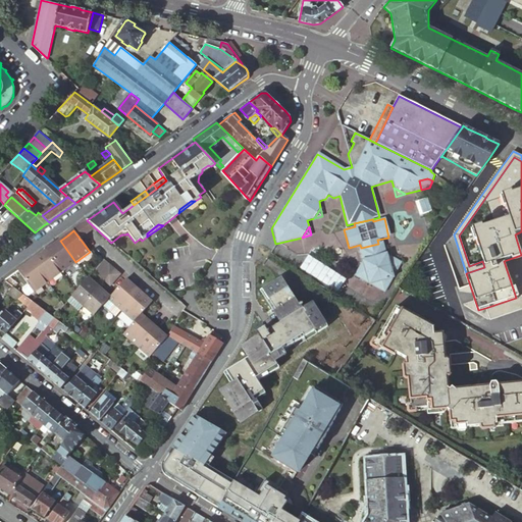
[(75,262),(60,241),(54,245),(46,251),(62,272),(75,262)]
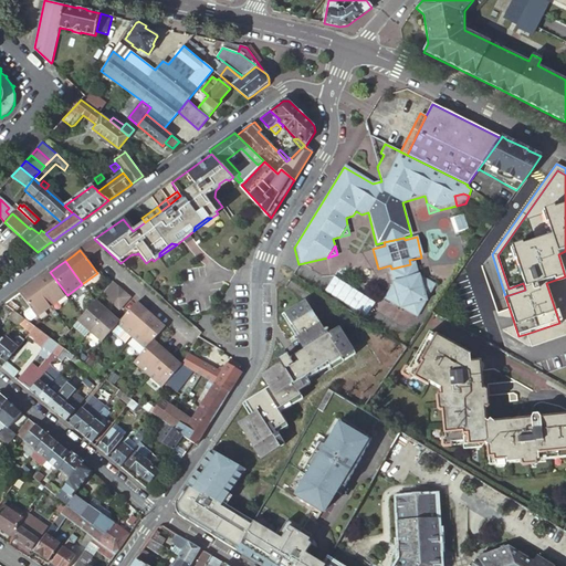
[(415,263),(410,264),(391,269),(387,270),(391,284),(383,300),(417,318),(435,285),(418,276),(415,263)]
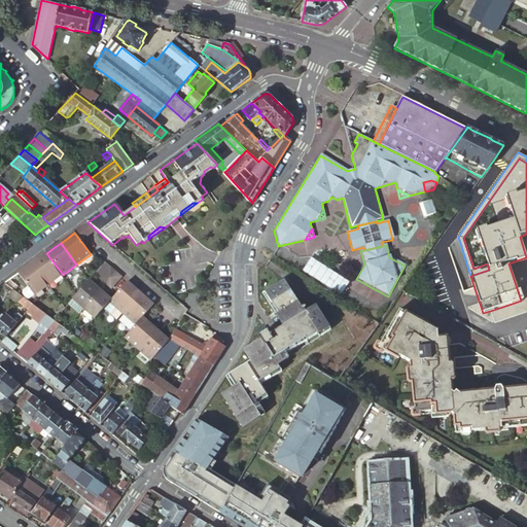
[(48,285),(63,275),(46,253),(39,258),(32,264),(48,285)]
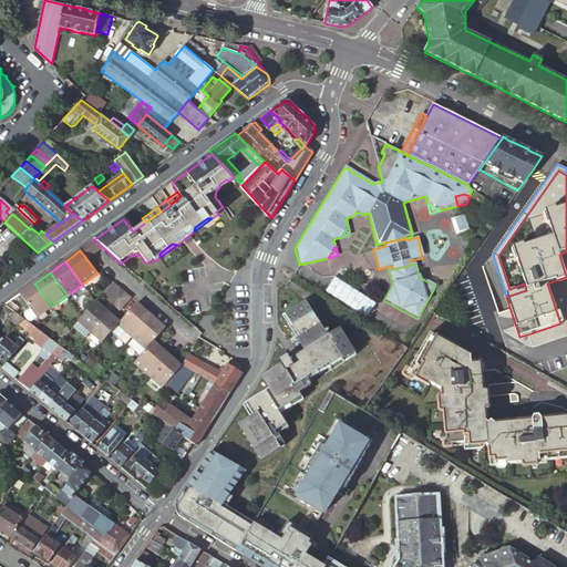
[(560,323),(527,334),(532,347),(566,333),(566,276),(566,277),(547,284),(560,323)]
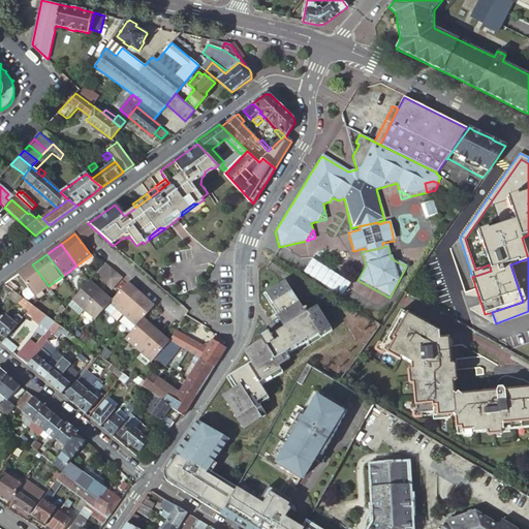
[(26,269),(19,275),(34,297),(49,286),(32,265),(26,269)]
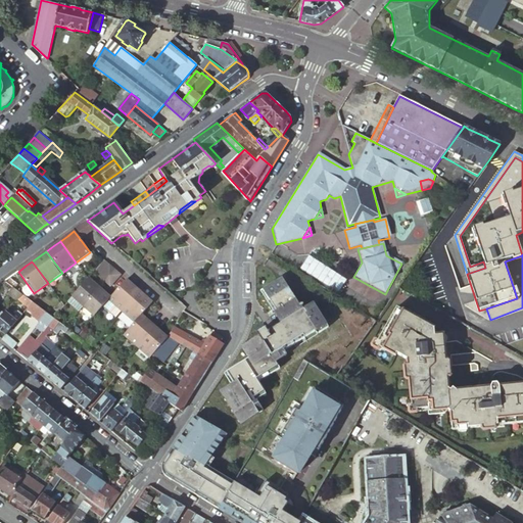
[(98,277),(104,282),(115,270),(109,265),(98,277)]
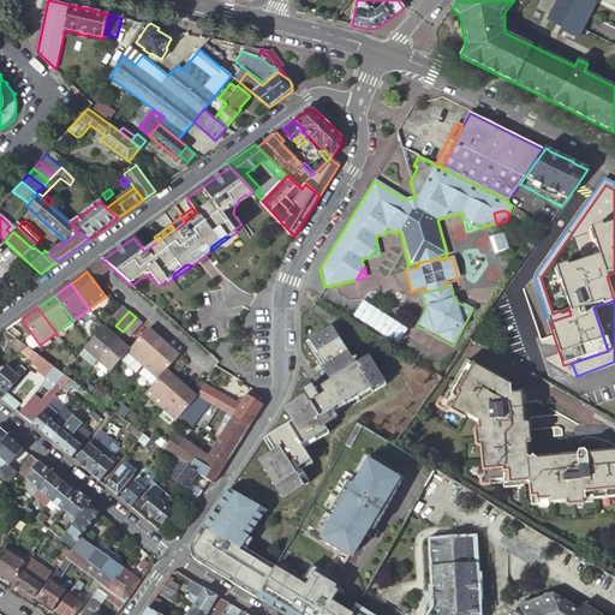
[(123,332),(130,338),(142,323),(136,317),(123,332)]
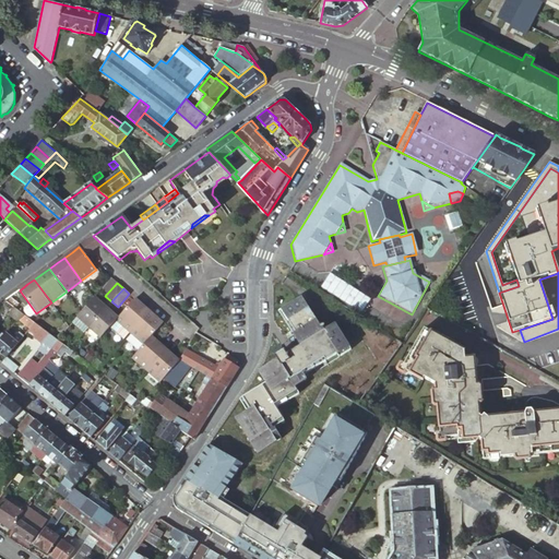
[(95,297),(94,298),(81,312),(76,318),(88,328),(106,308),(95,297)]
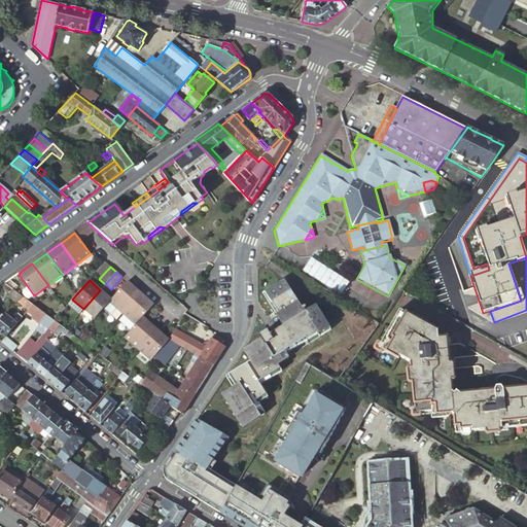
[(127,282),(111,300),(109,302),(123,314),(140,293),(127,282)]
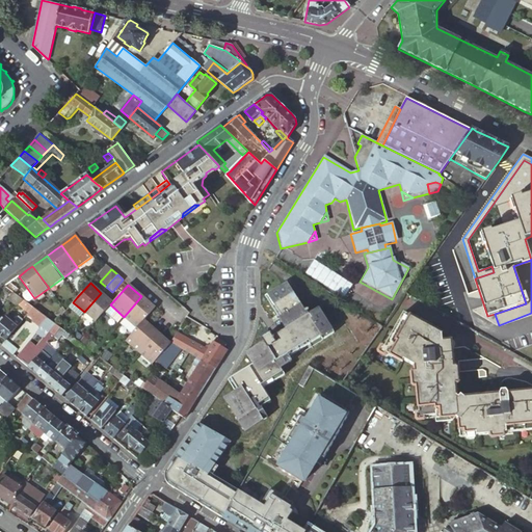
[(235,392),(227,397),(247,430),(266,418),(260,407),(259,407),(257,405),(268,398),(262,390),(260,387),(283,373),(280,368),(291,362),(288,356),(309,344),(307,341),(329,327),(318,309),(310,314),(307,309),(303,311),(289,288),(286,290),(282,285),(264,296),(285,329),(287,333),(274,341),(271,338),(269,335),(262,339),(263,343),(248,352),(256,363),(253,365),(231,378),(238,390),(235,392)]
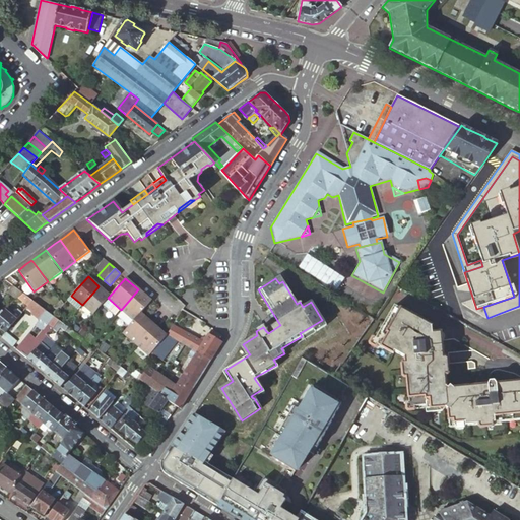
[(99,286),(82,305),(93,315),(108,298),(110,296),(99,286)]
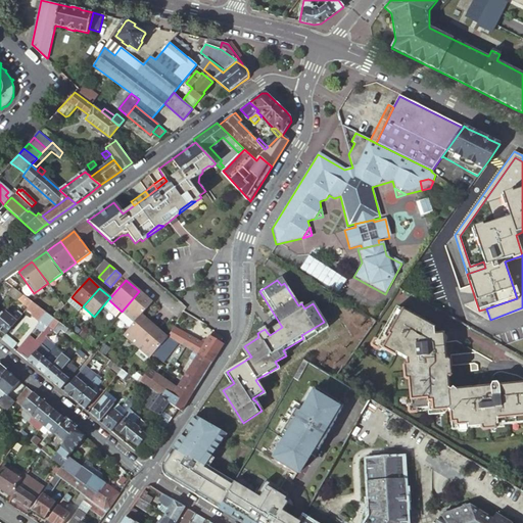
[(18,299),(25,296),(15,289),(11,294),(18,299)]
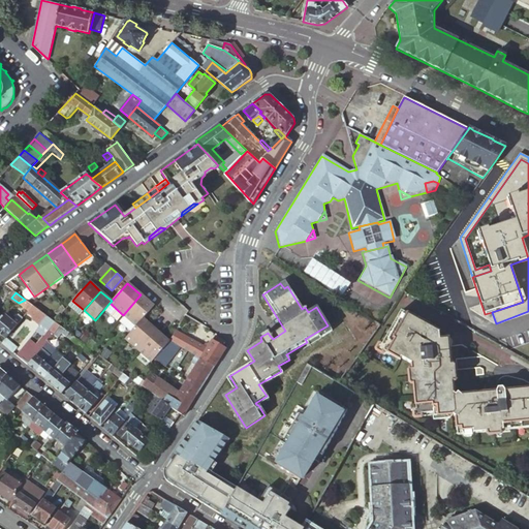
[(154,306),(141,294),(123,315),(136,327),(144,318),(154,306)]
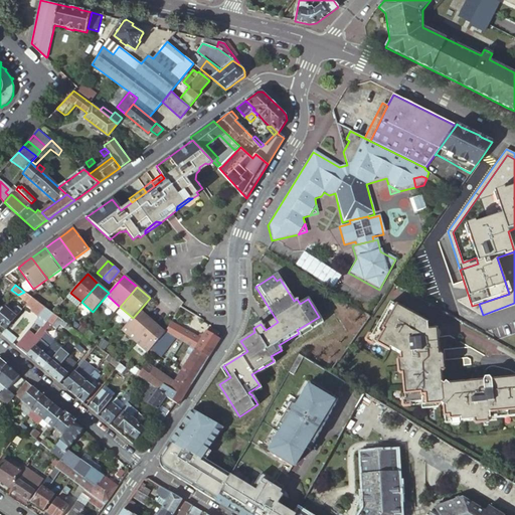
[(28,303),(32,298),(24,292),(18,295),(28,303)]
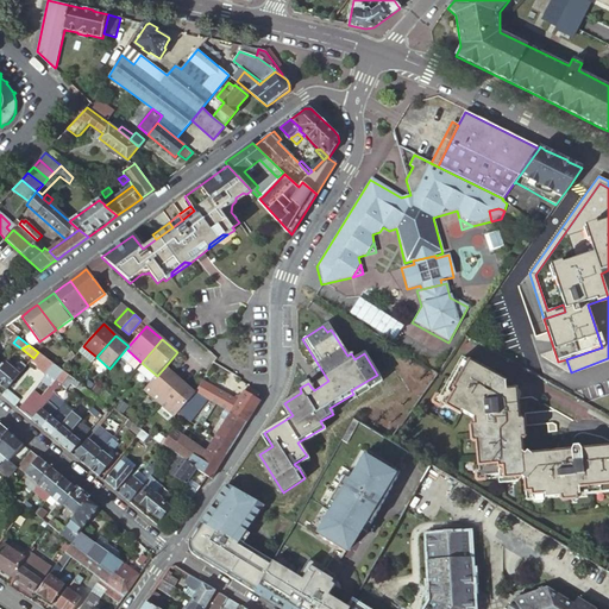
[(62,370),(38,352),(33,358),(32,359),(41,365),(38,368),(48,375),(50,378),(56,383),(52,387),(51,387),(43,396),(42,395),(30,408),(25,403),(19,410),(32,421),(52,396),(62,385),(70,376),(62,370)]
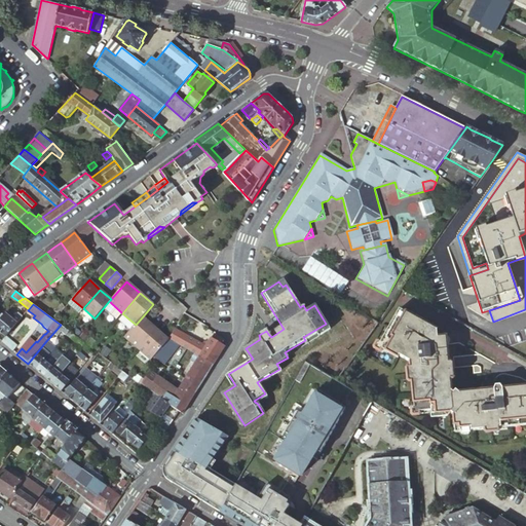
[(399,309),(380,343),(377,347),(382,350),(398,359),(399,357),(409,363),(410,368),(410,374),(411,376),(411,382),(414,407),(415,413),(420,412),(430,412),(430,415),(444,414),(447,417),(450,413),(452,415),(454,425),(458,425),(459,431),(462,435),(468,434),(472,430),(484,429),(490,429),(491,428),(498,428),(525,425),(525,386),(511,388),(502,389),(501,389),(499,386),(494,386),(492,390),(488,390),(480,391),(475,392),(466,392),(458,393),(455,390),(453,393),(450,391),(450,379),(449,371),(448,364),(446,344),(446,338),(437,338),(436,331),(399,309)]
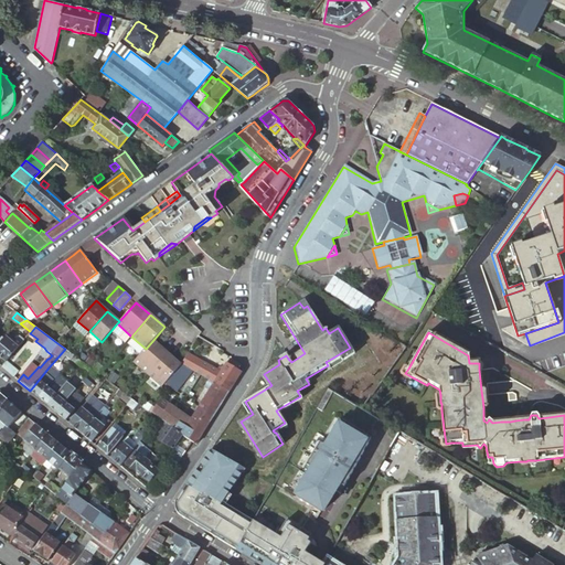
[(0,356),(7,362),(7,361),(19,347),(6,336),(3,337),(0,339),(0,356)]
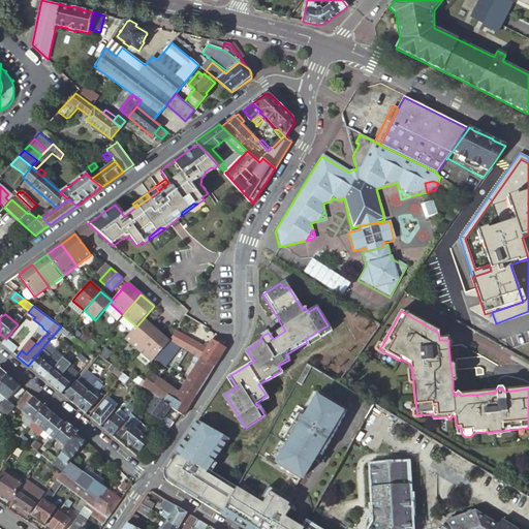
[(198,322),(186,315),(182,320),(194,329),(198,322)]
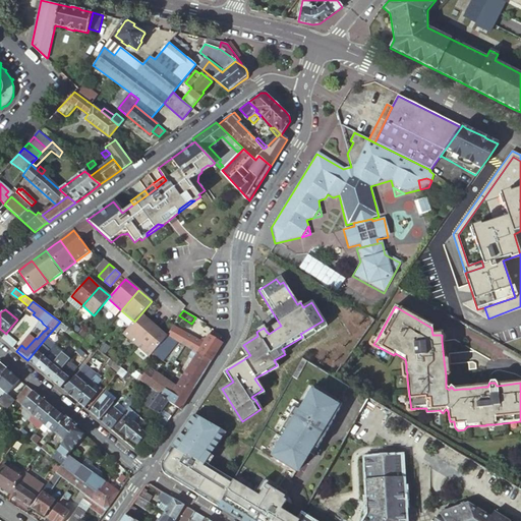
[(141,313),(134,322),(123,334),(136,345),(154,326),(141,313)]
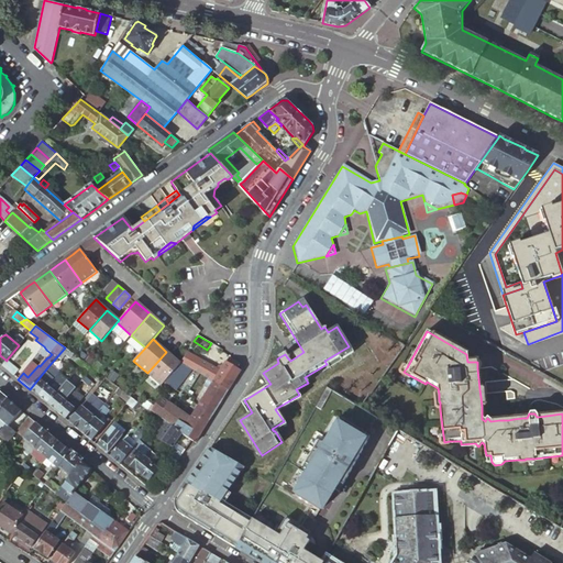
[(218,356),(222,350),(211,343),(207,350),(218,356)]
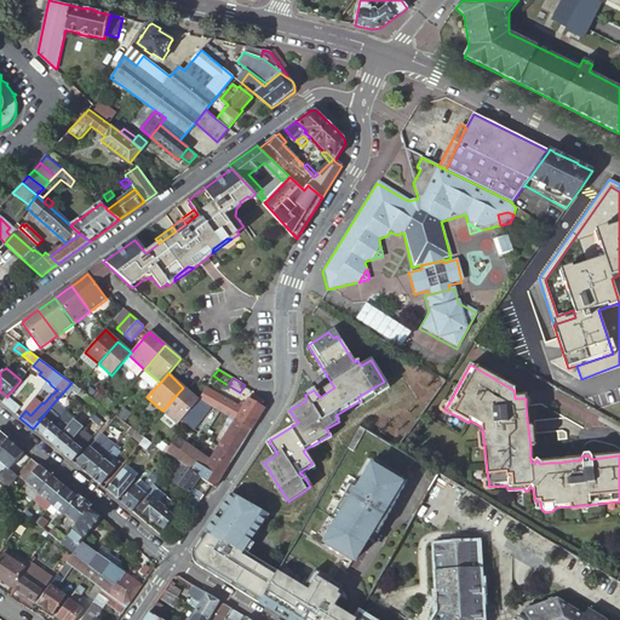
[(357,397),(360,401),(373,392),(375,396),(389,388),(384,382),(357,397)]
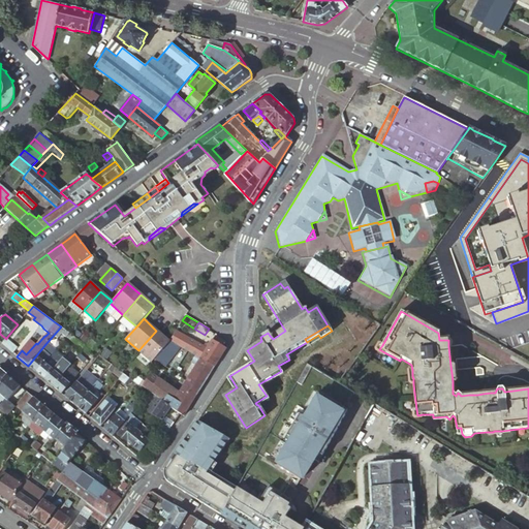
[(61,327),(54,335),(58,338),(62,334),(67,337),(69,334),(66,331),(61,327)]
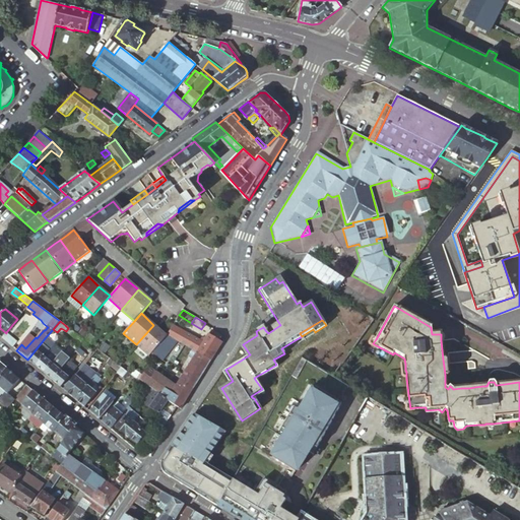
[(280,325),(278,322),(265,330),(268,333),(280,325)]
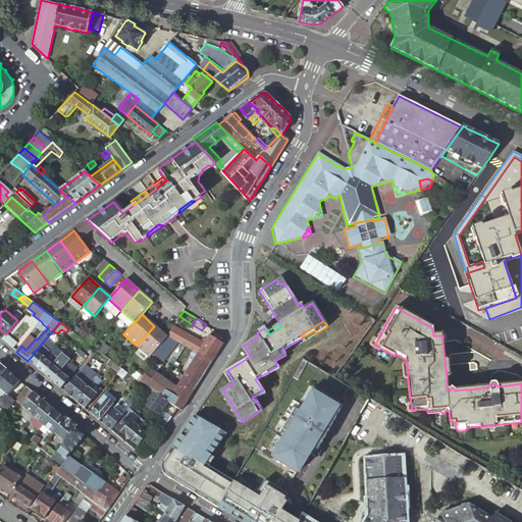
[(166,336),(154,326),(137,346),(149,358),(166,336)]
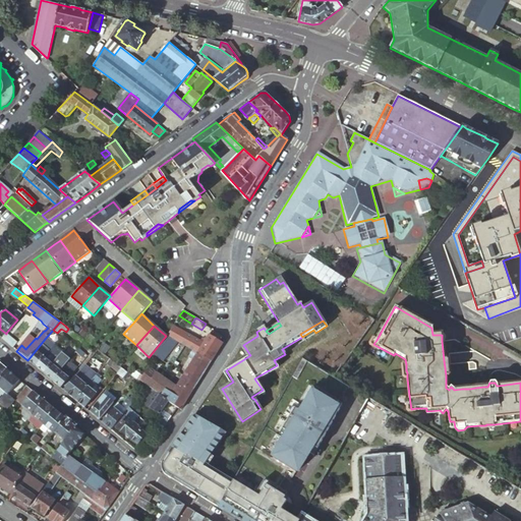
[(76,335),(68,329),(66,332),(81,344),(80,344),(82,346),(87,342),(76,335)]
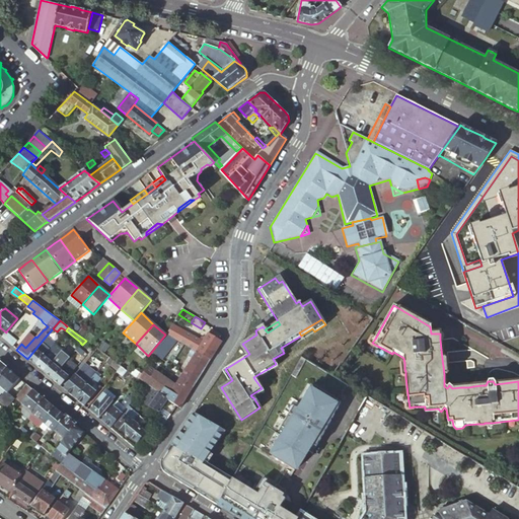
[(212,327),(197,352),(210,361),(221,343),(218,341),(221,337),(221,336),(212,329),(213,327),(212,327)]
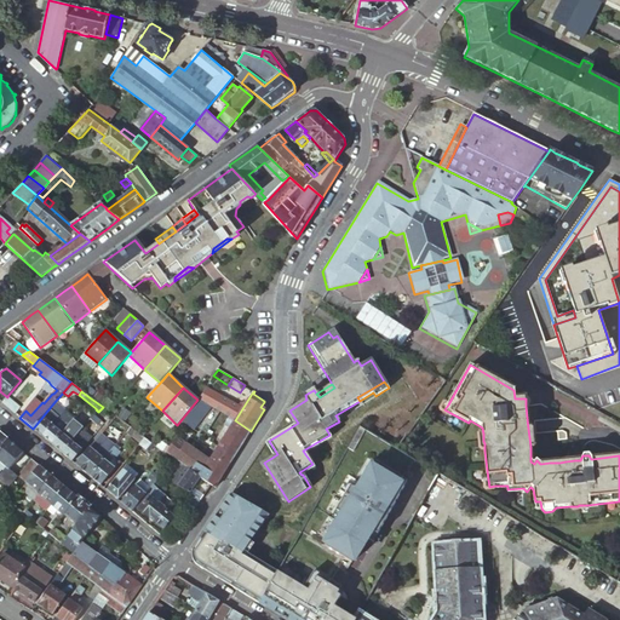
[(7,396),(7,397),(3,403),(15,414),(21,407),(7,396)]
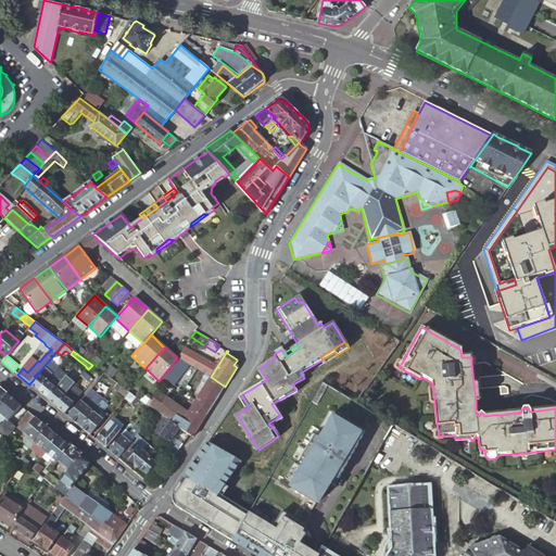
[(179,361),(177,359),(165,379),(173,383),(179,371),(178,370),(180,366),(181,366),(184,364),(179,361)]
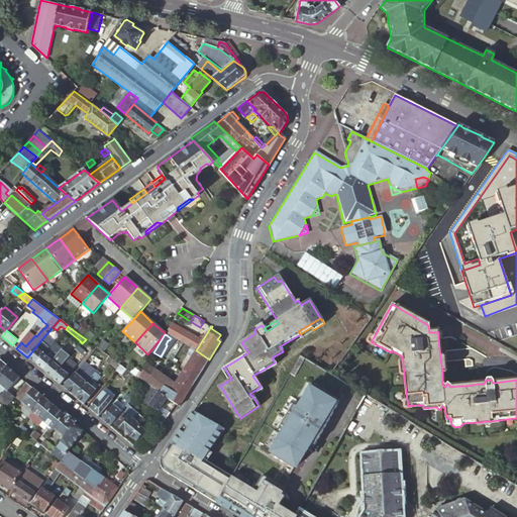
[(27,357),(35,365),(49,348),(54,343),(44,336),(27,357)]
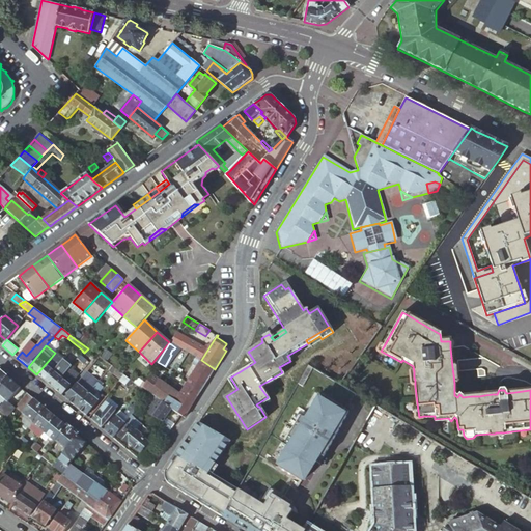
[(381,351),(384,346),(382,345),(380,345),(378,351),(378,353),(384,356),(385,356),(386,354),(381,351)]
